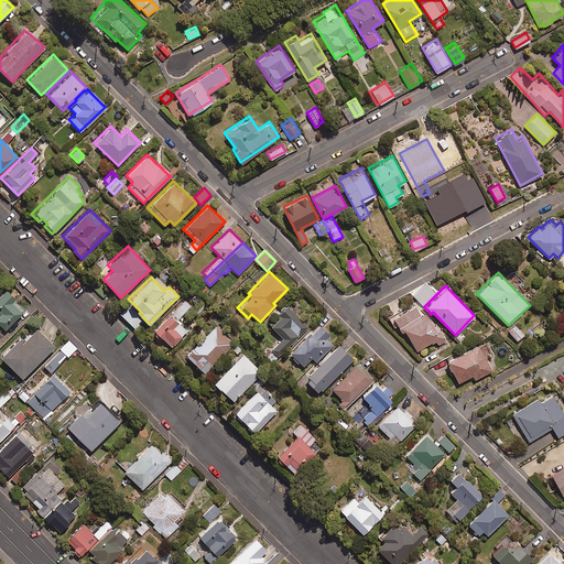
[(0,324),(6,329),(22,311),(12,301),(15,297),(4,288),(0,292),(0,324)]
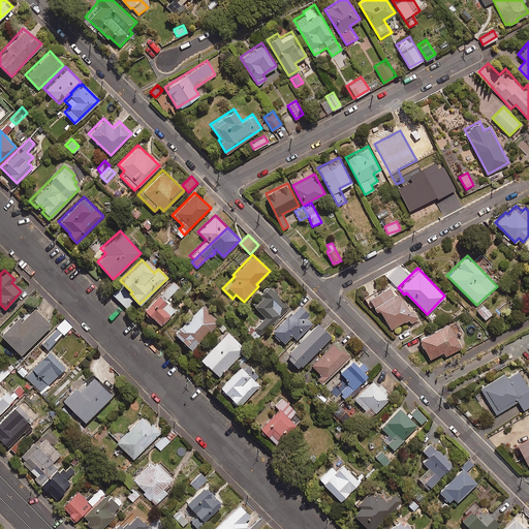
[(173,280),(159,293),(165,300),(179,287),(173,280)]
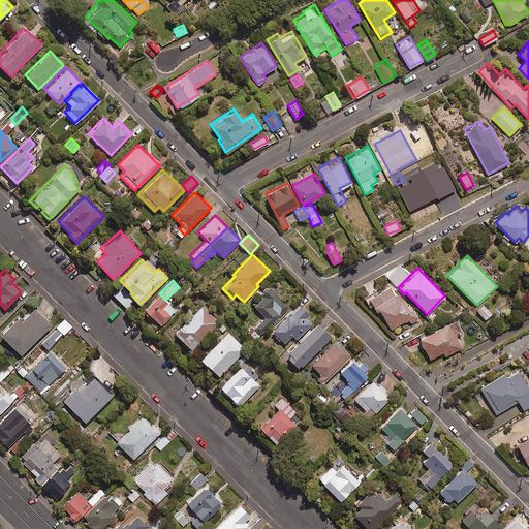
[(393,291),(387,284),(365,299),(369,306),(373,304),(377,310),(379,309),(392,328),(408,318),(411,323),(416,320),(397,289),(393,291)]
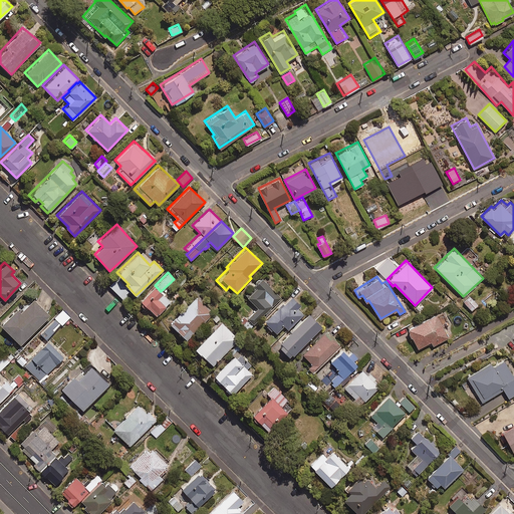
[(117,277),(108,285),(121,300),(131,292),(117,277)]
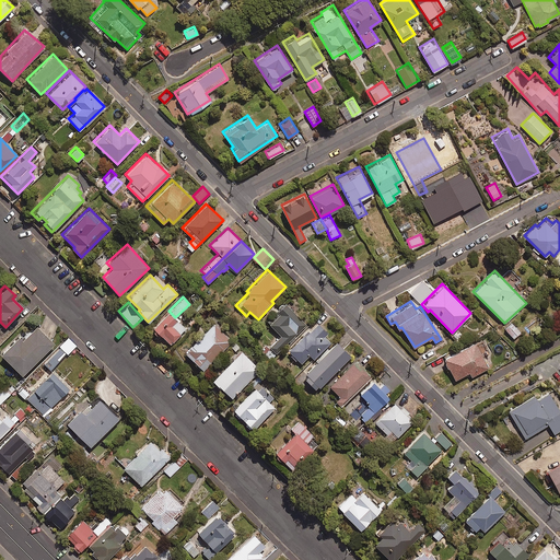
[(305,324),(284,302),(276,310),(278,312),(268,321),(281,335),(270,345),(277,352),(305,324)]
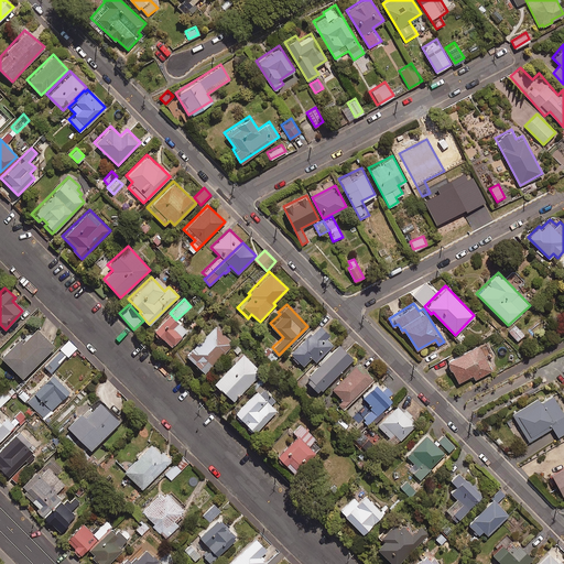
[(170,313),(153,328),(170,346),(186,331),(176,320),(170,313)]
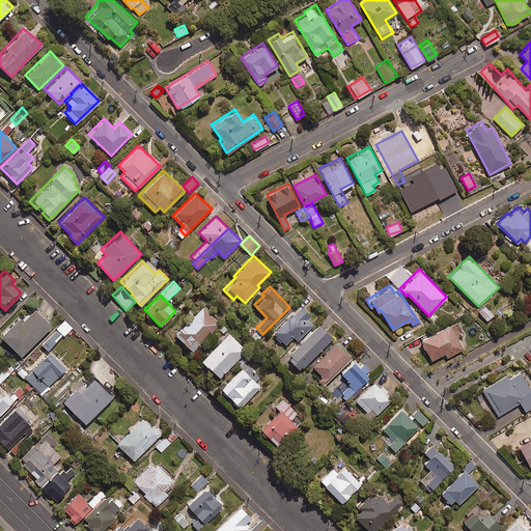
[(219,323),(202,305),(174,332),(192,350),(219,323)]
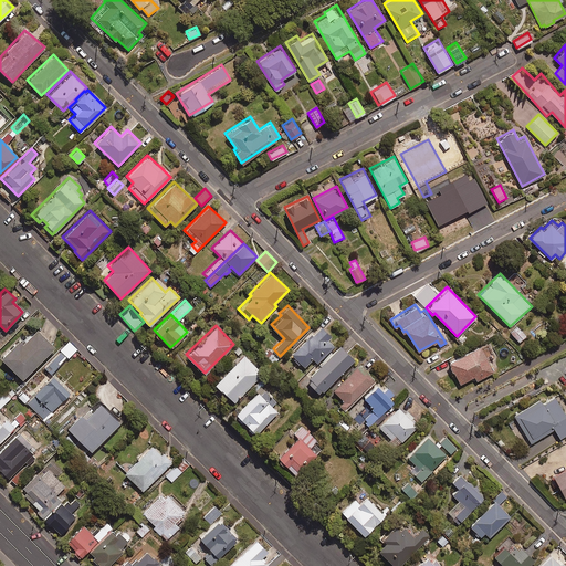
[(321,325),(289,354),(299,365),(301,363),(303,366),(313,357),(316,362),(333,345),(327,338),(331,336),(321,325)]
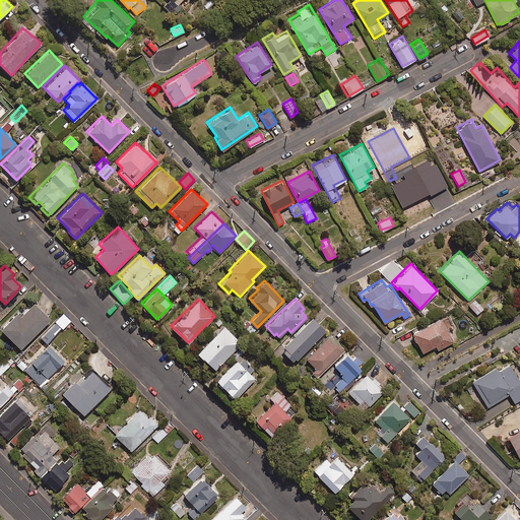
[(482,308),(474,299),(468,305),(476,313),(482,308)]
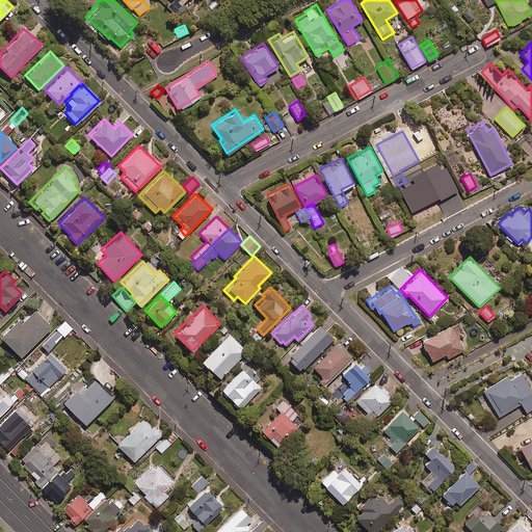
[(51,325),(33,308),(20,322),(16,318),(0,333),(0,335),(20,355),(51,325)]
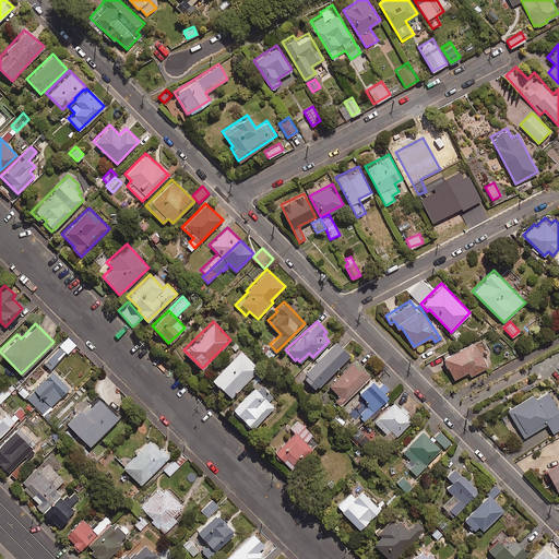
[(6,326),(0,331),(0,337),(1,340),(10,331),(6,326)]
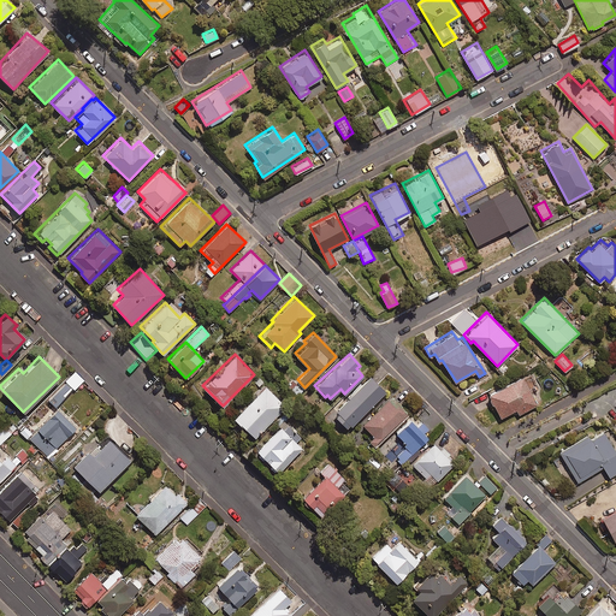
[(73,371),(64,379),(65,380),(72,388),(73,390),(83,380),(73,371)]
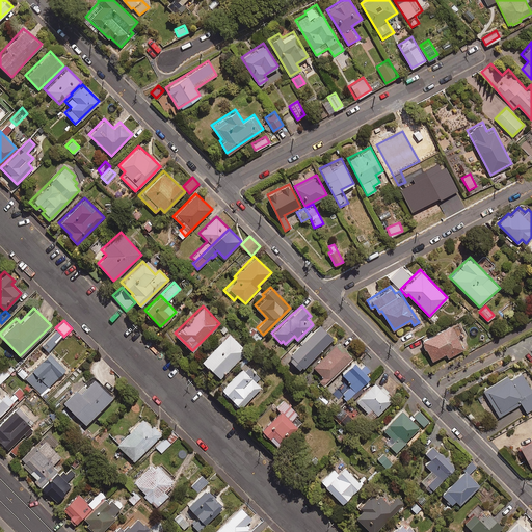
[(333,337),(319,323),(287,355),(300,369),(333,337)]
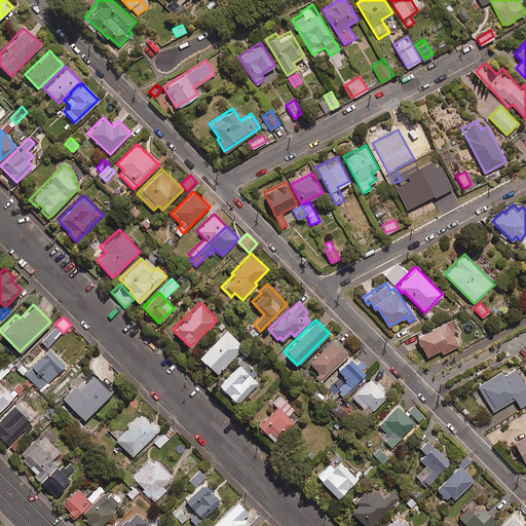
[(448,325),(446,320),(416,336),(426,355),(440,348),(442,353),(458,344),(453,334),(456,332),(451,323),(448,325)]
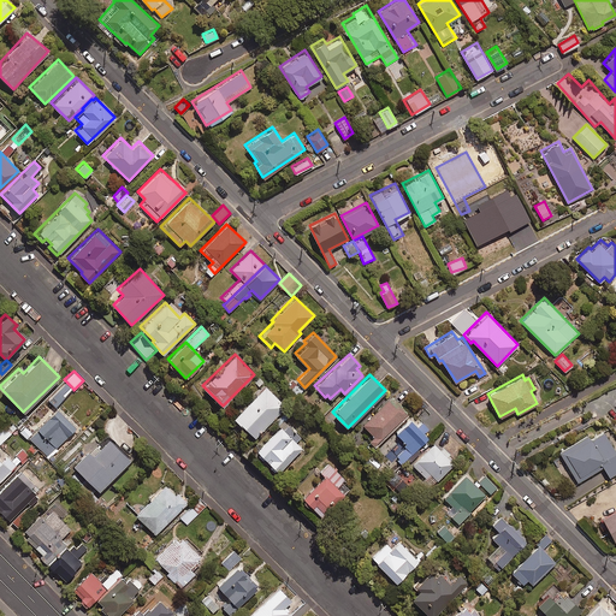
[(72,388),(65,380),(47,398),(53,404),(72,388)]
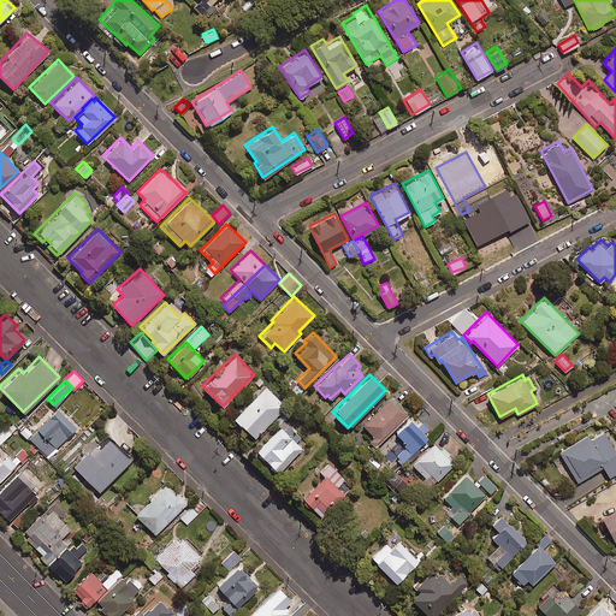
[(285,406),(264,385),(234,415),(254,437),(285,406)]
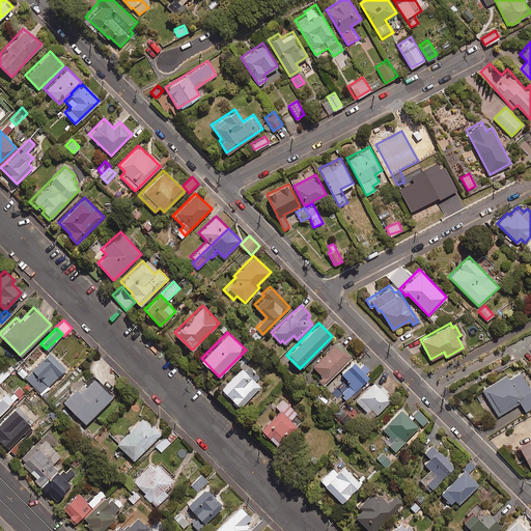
[(337,340),(312,364),(322,374),(317,379),(323,384),(352,356),(337,340)]
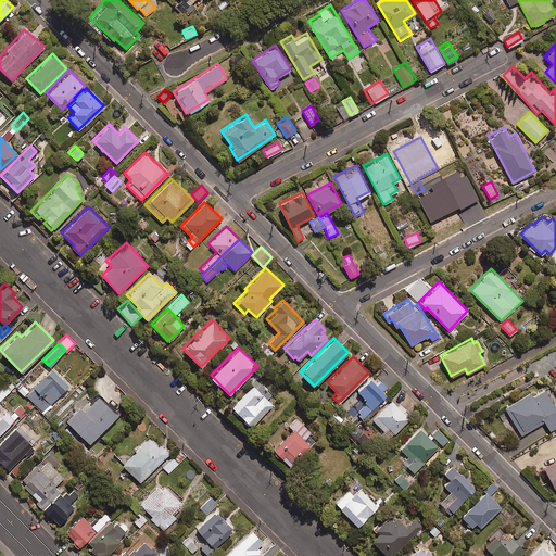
[(68,386),(51,368),(33,387),(34,388),(26,395),(45,414),(52,406),(50,404),(68,386)]
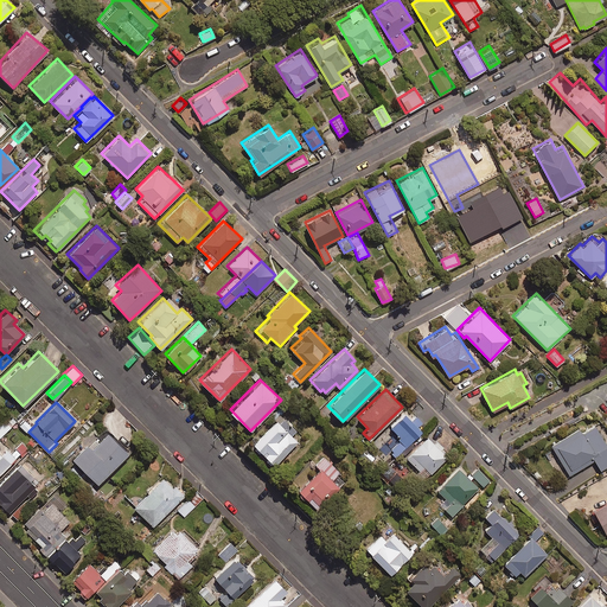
[(250,445),(257,452),(260,449),(266,457),(263,458),(272,466),(298,441),(292,435),(295,432),(280,415),(285,410),(280,406),(270,415),(276,420),(250,445)]
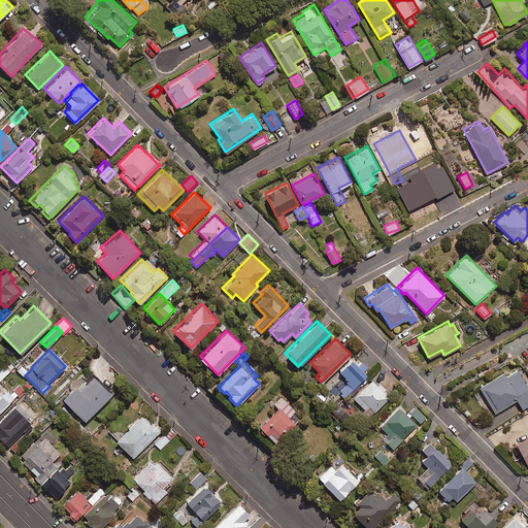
[(344,396),(367,373),(363,369),(366,366),(361,361),(358,364),(352,358),(338,370),(348,381),(338,390),(344,396)]
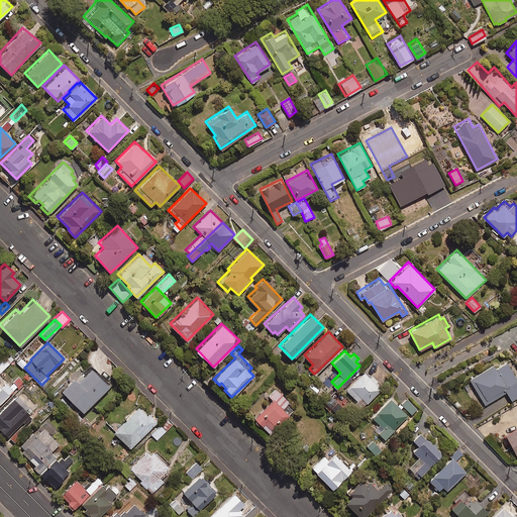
[(19,355),(14,360),(22,368),(27,363),(19,355)]
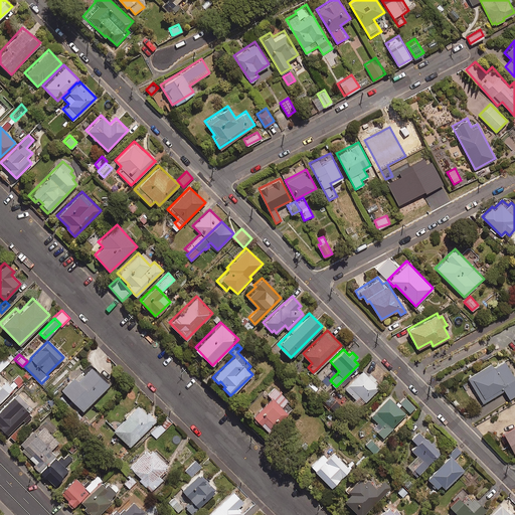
[(0,369),(9,362),(5,357),(2,360),(1,358),(0,358),(0,369)]
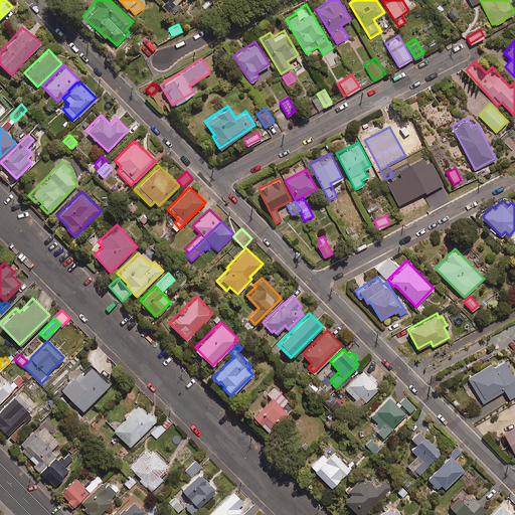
[(514,376),(514,377),(503,360),(493,366),(492,363),(468,377),(483,402),(504,390),(509,399),(514,395),(514,376)]
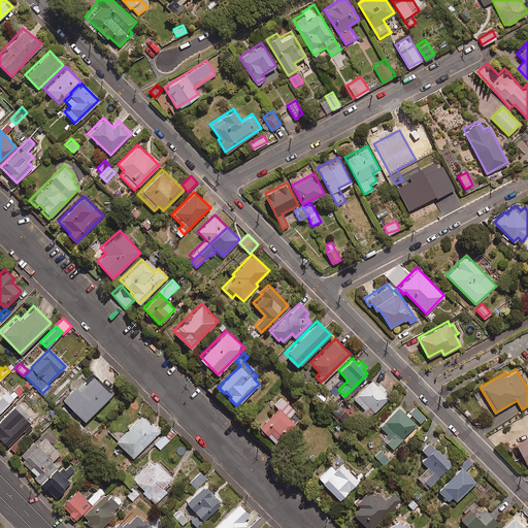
[(111,393),(91,372),(76,386),(74,384),(61,397),(84,420),(111,393)]
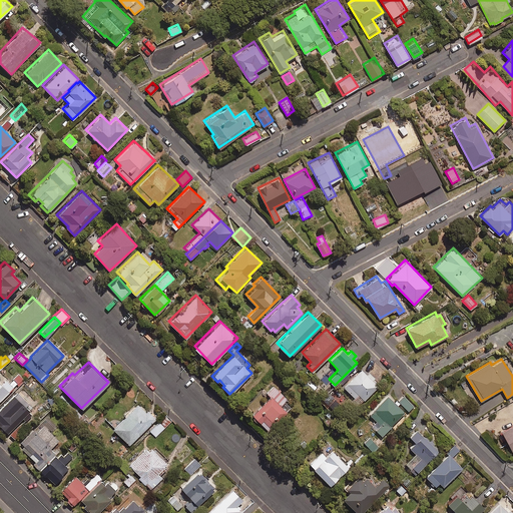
[(363,400),(378,386),(373,380),(374,378),(369,372),(367,374),(362,368),(343,385),(354,398),(358,394),(363,400)]
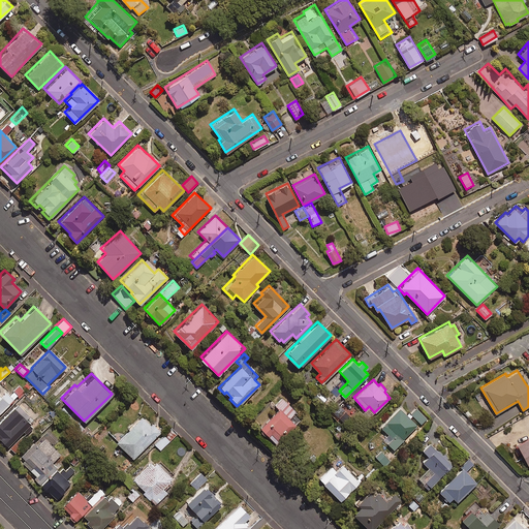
[(10,394),(1,384),(0,384),(0,412),(17,395),(13,392),(10,394)]
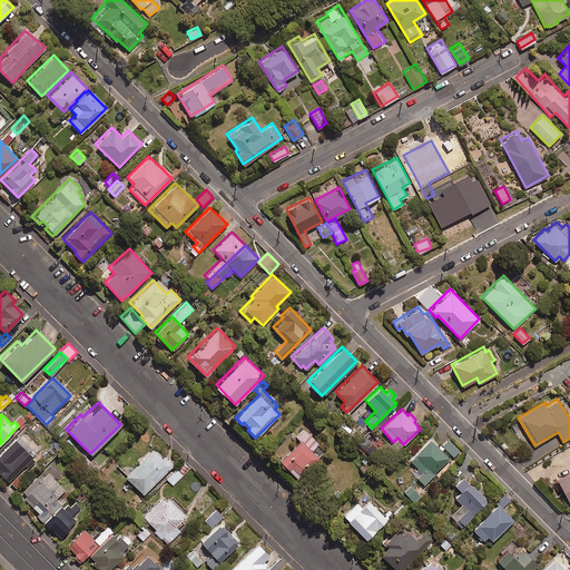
[(326,450),(303,429),(297,436),(300,439),(279,461),(300,479),(326,450)]
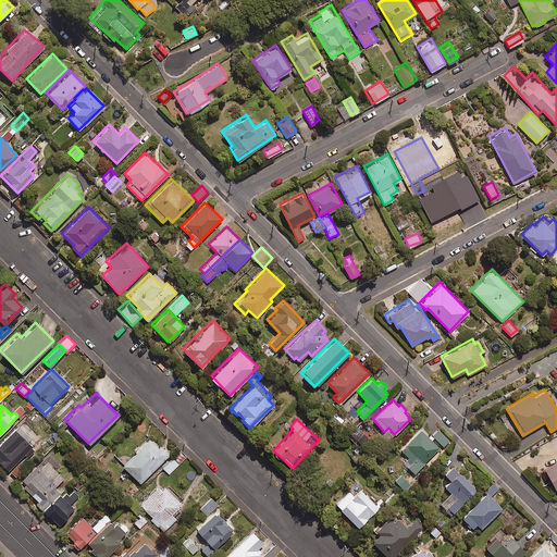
[(0,440),(0,461),(8,470),(9,469),(19,459),(24,454),(28,458),(36,450),(26,441),(31,437),(16,424),(0,440)]
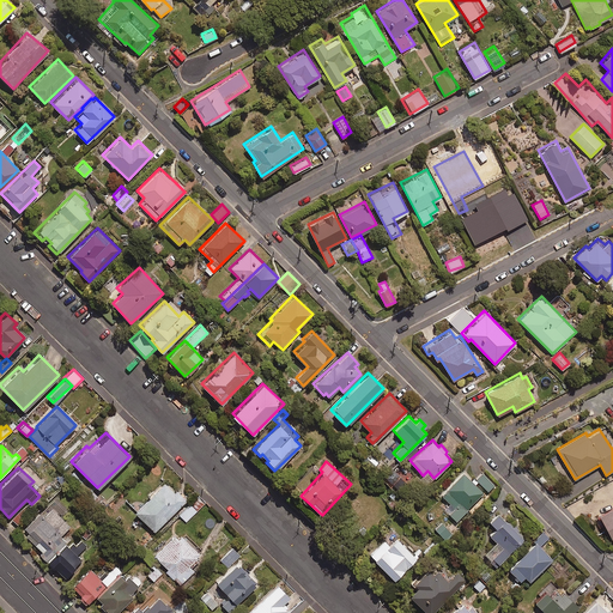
[(400,481),(392,472),(384,478),(393,489),(400,481)]
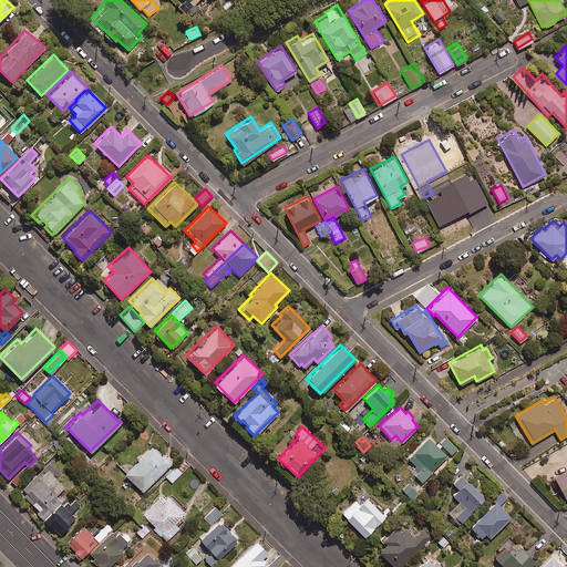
[(446,455),(428,436),(408,457),(416,465),(411,471),(421,481),(446,455)]
